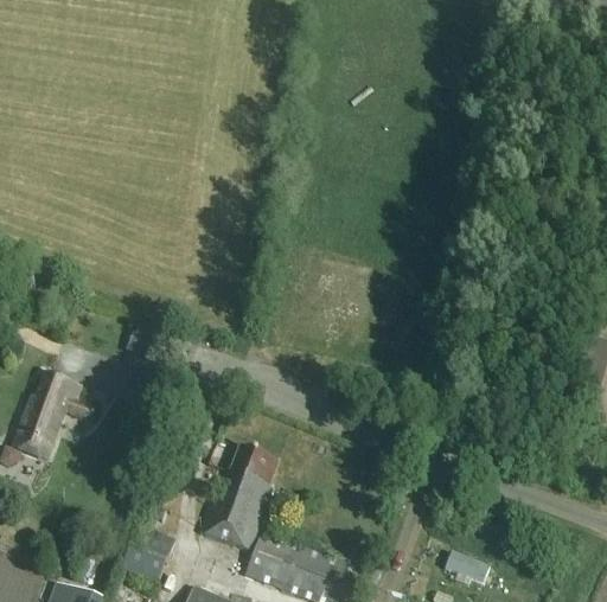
[(135,320),(126,350),(154,360),(165,331),(135,320)]
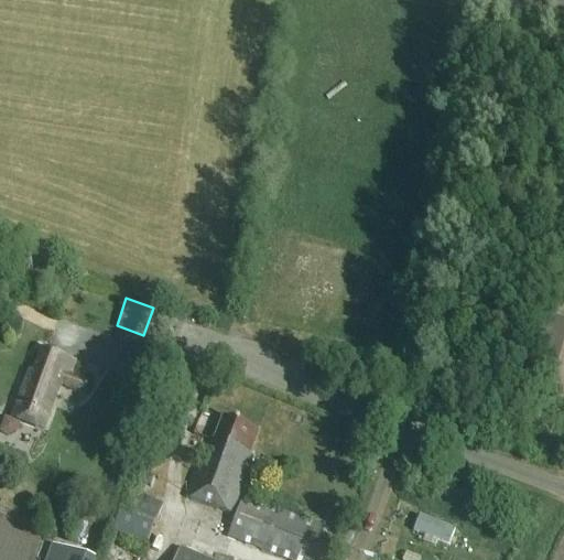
[(529,365),(552,372),(563,327),(563,314),(544,309),(529,365)]
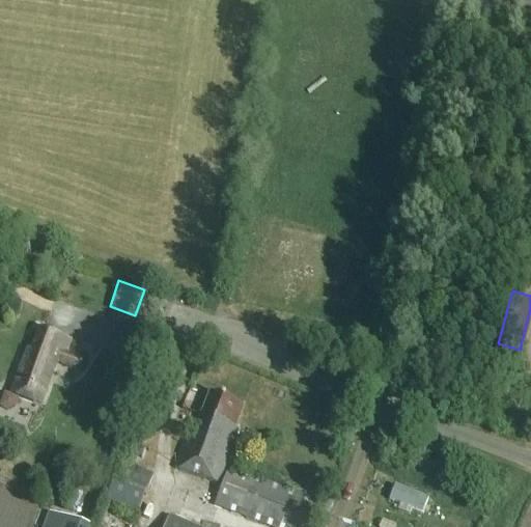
[(79,368),(83,359),(65,352),(71,339),(38,328),(31,349),(27,348),(11,391),(40,403),(56,361),(79,368)]
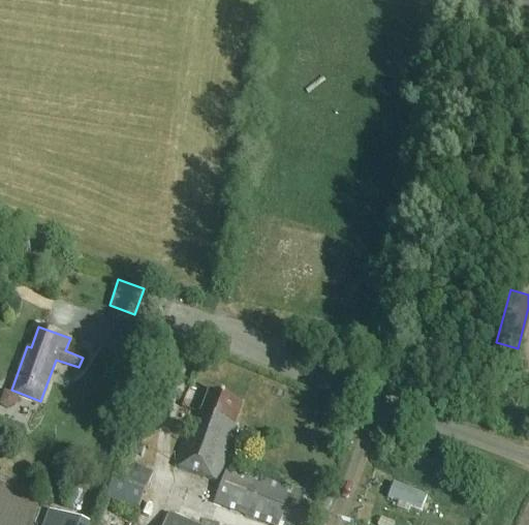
[(234,425),(242,403),(208,391),(200,412),(193,410),(174,463),(217,479),(237,426),(234,425)]
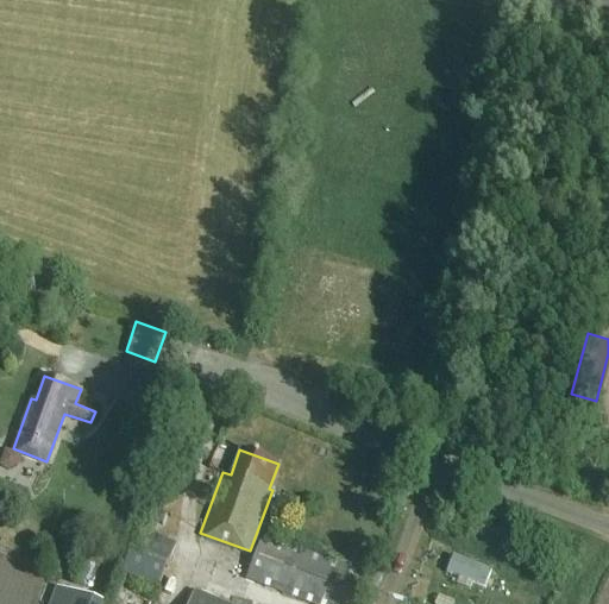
[(120,578),(154,592),(175,542),(139,529),(120,578)]
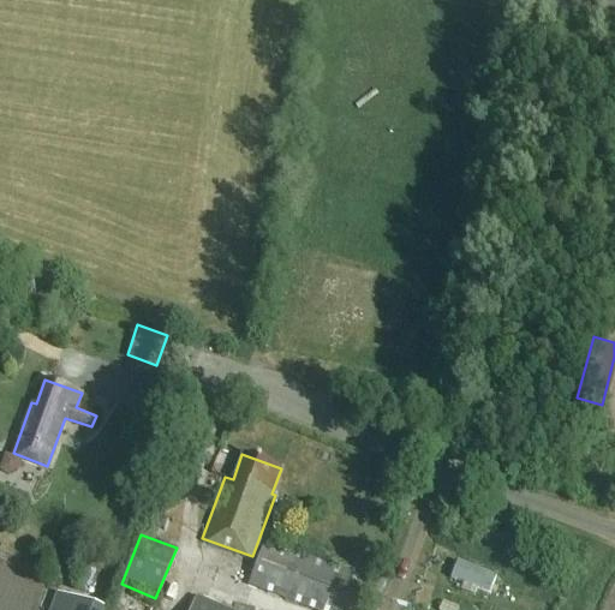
[(320,609),(357,609),(369,579),(264,538),(248,584),(320,609)]
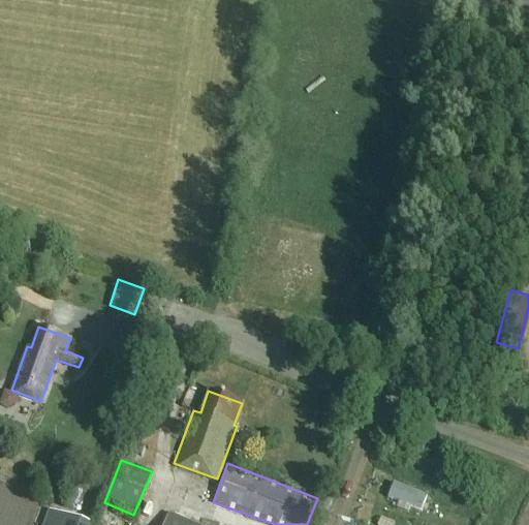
[(90,524),(91,523),(58,512),(48,507),(40,524),(90,524)]
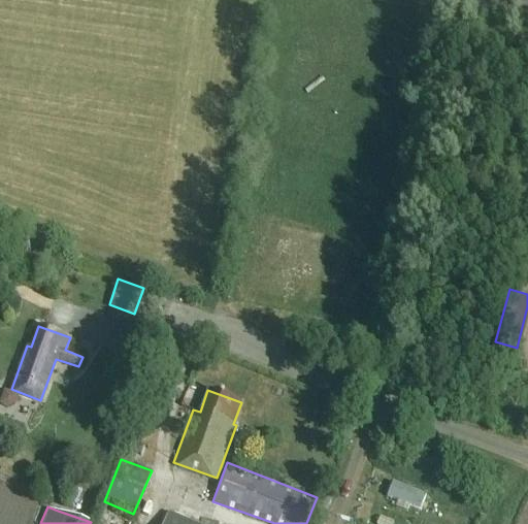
[(198,523),(168,512),(163,523),(198,523)]
